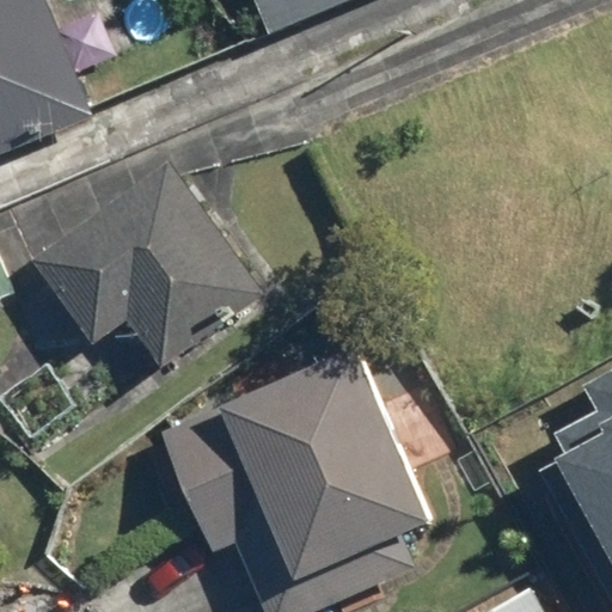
[(0,0),(0,166),(98,128),(47,0),(0,0)]
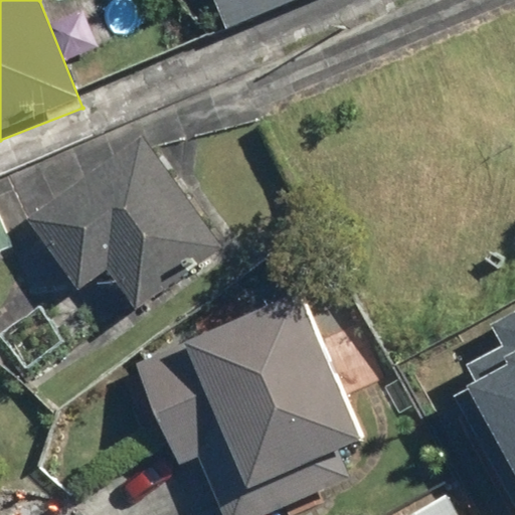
[(222,0),(232,24),(299,0),(222,0)]
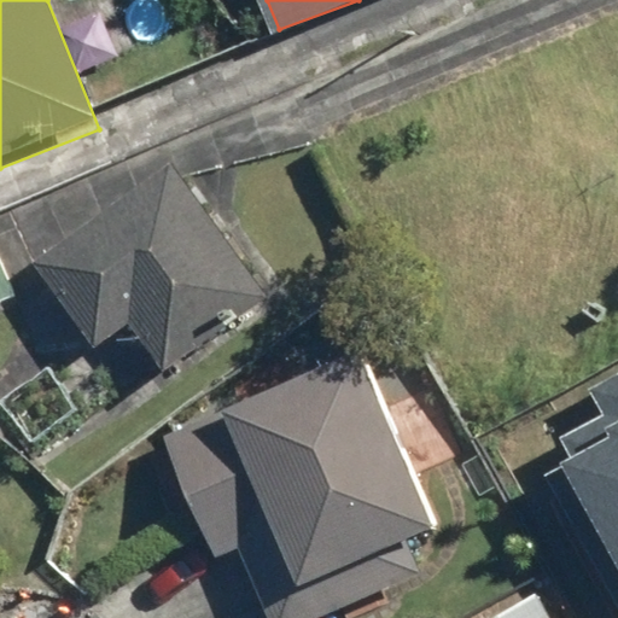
[(268,289),(169,162),(35,269),(105,359),(144,327),(173,365),(268,289)]
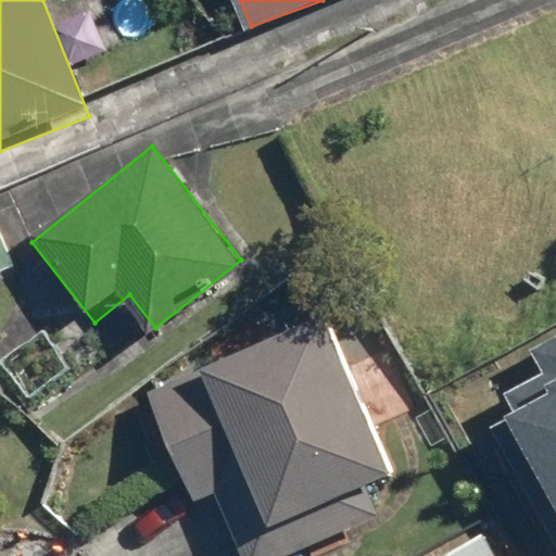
[(0,241),(0,274),(11,269),(0,241)]
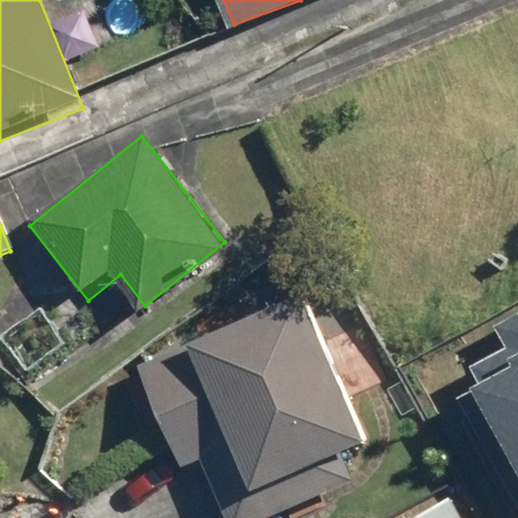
[(301,296),(119,380),(148,441),(222,407),(258,487),(231,499),(239,517),(274,517),(356,481),(344,452),(368,441),(301,296)]
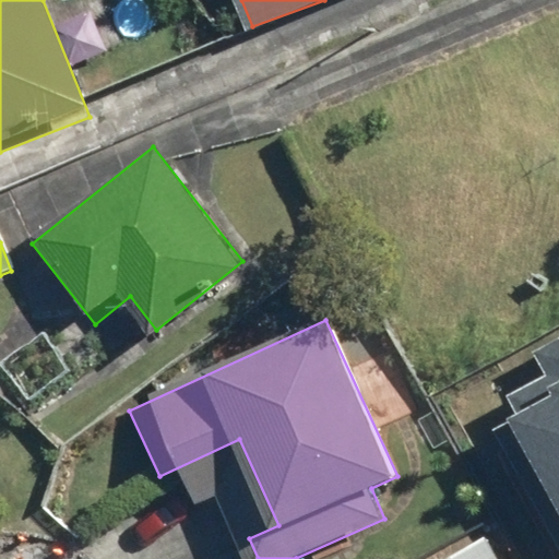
[(558,383),(496,416),(558,543),(558,383)]
